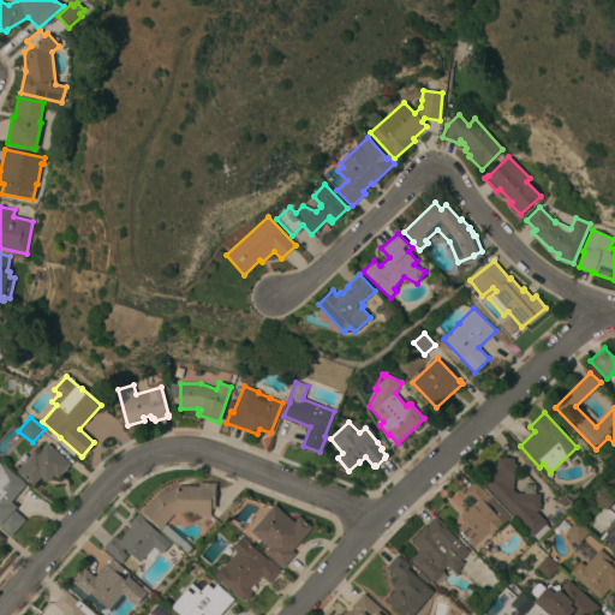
[(70,464),(58,477),(54,473),(47,482),(41,476),(34,485),(18,471),(35,452),(37,454),(47,443),(70,464)]
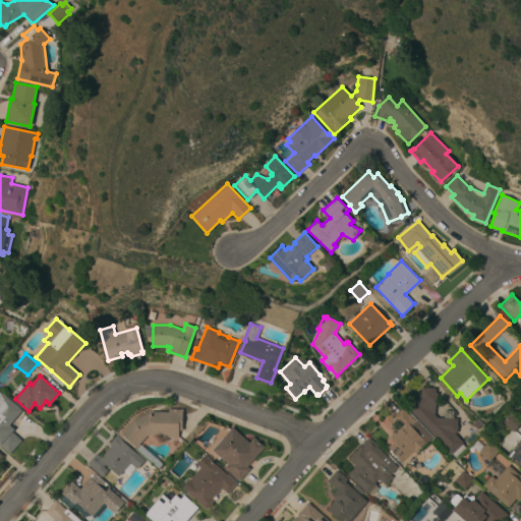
[(458,418),(457,432),(454,432),(463,443),(462,444),(466,448),(455,457),(452,454),(451,454),(406,405),(417,395),(419,397),(420,395),(421,387),(436,388),(436,392),(438,393),(438,398),(436,397),(435,414),(437,417),(458,418)]
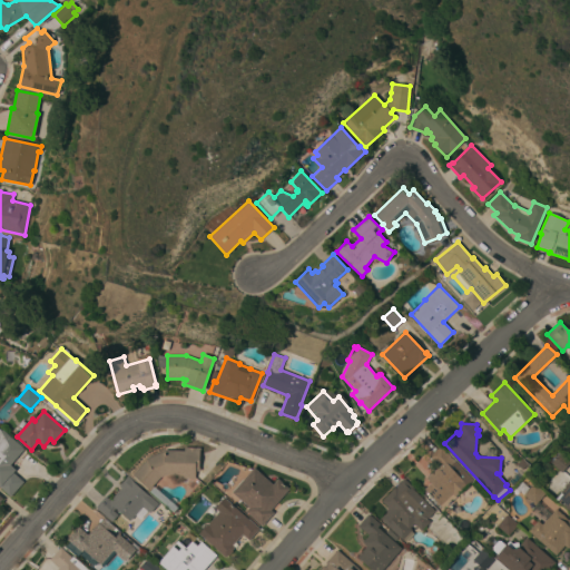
[(25,449),(10,464),(16,469),(13,472),(23,481),(10,497),(9,495),(0,487),(0,429),(3,430),(25,449)]
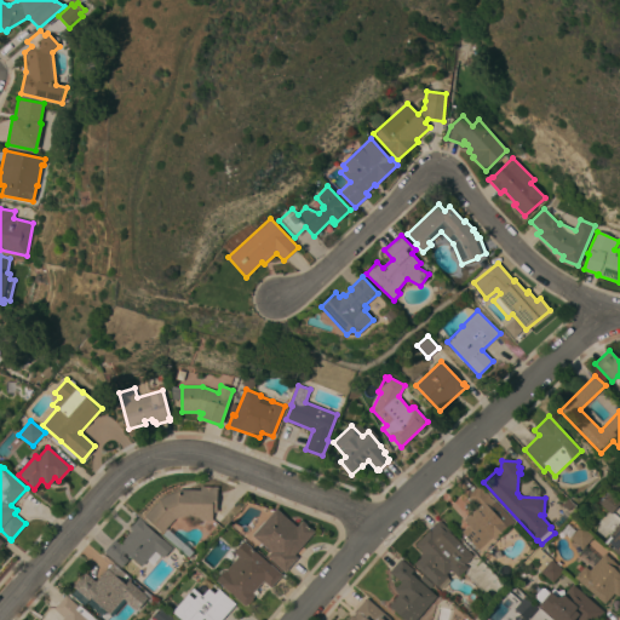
[(494,500),(488,506),(504,523),(505,522),(509,526),(495,539),(497,540),(482,554),(461,532),(469,524),(464,520),(476,506),(466,497),(478,484),(494,500)]
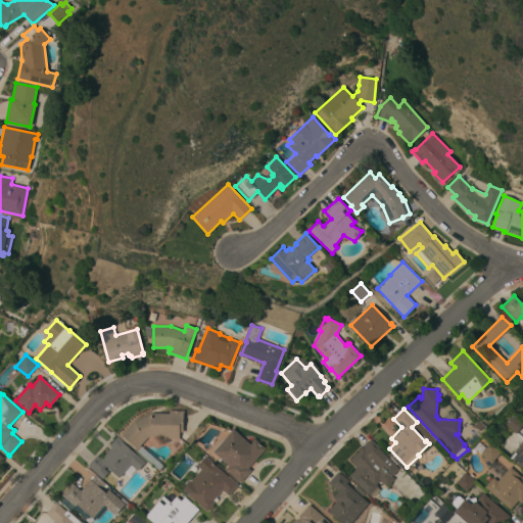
[(170,413),(170,410),(184,411),(184,432),(179,432),(179,438),(162,438),(162,436),(154,435),(151,436),(149,436),(147,437),(141,443),(142,444),(139,448),(138,447),(137,449),(122,435),(135,422),(135,420),(151,414),(151,413),(170,413)]
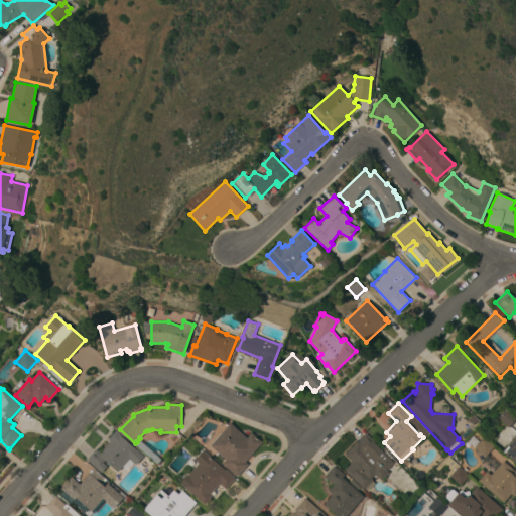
[(499,419),(508,408),(515,414),(515,418),(508,427),(499,419)]
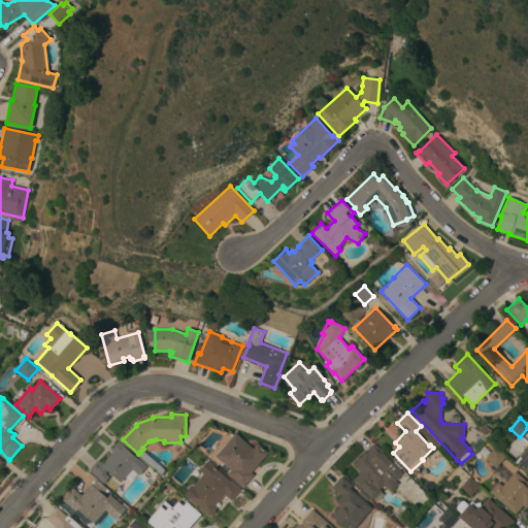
[(251,472),(254,474),(242,487),(227,473),(231,469),(215,456),(216,456),(215,455),(225,443),(226,443),(235,433),(253,449),(258,443),(268,453),(251,472)]
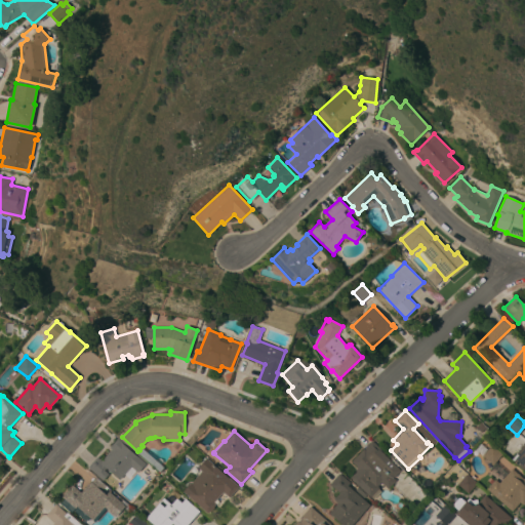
[(118,438),(123,442),(122,443),(146,463),(138,472),(131,467),(120,479),(107,468),(104,470),(108,474),(103,480),(94,473),(93,474),(89,470),(90,469),(88,467),(96,456),(102,460),(112,449),(110,447),(118,438)]
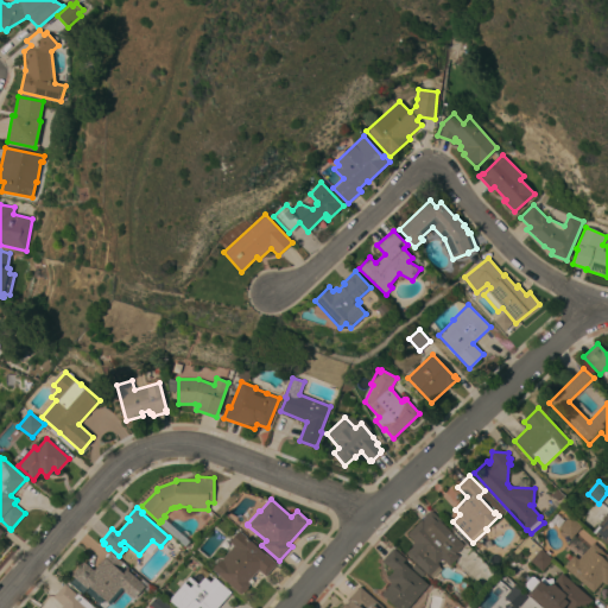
[(442,521),(441,523),(464,545),(457,552),(456,551),(455,553),(456,555),(456,553),(458,556),(450,565),(442,558),(437,563),(438,564),(429,575),(406,553),(413,546),(412,545),(415,542),(407,534),(431,510),(442,521)]
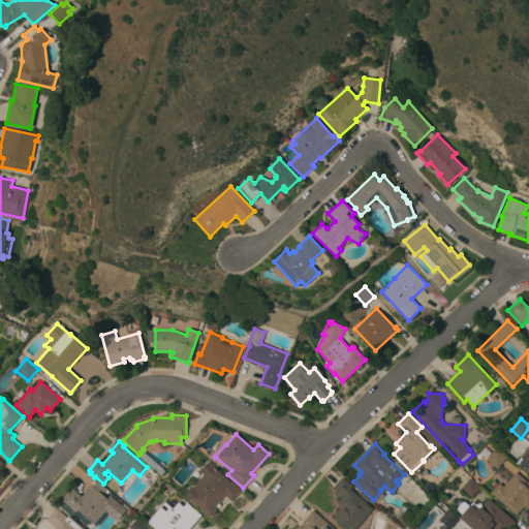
[(496,447),(506,457),(497,468),(486,459),(496,447)]
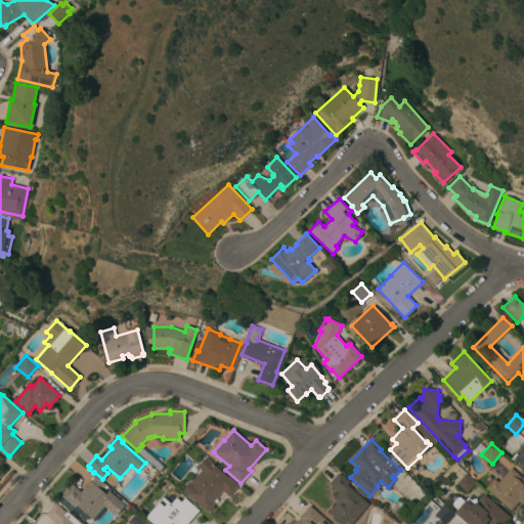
[(523,469),(513,460),(523,445),(523,469)]
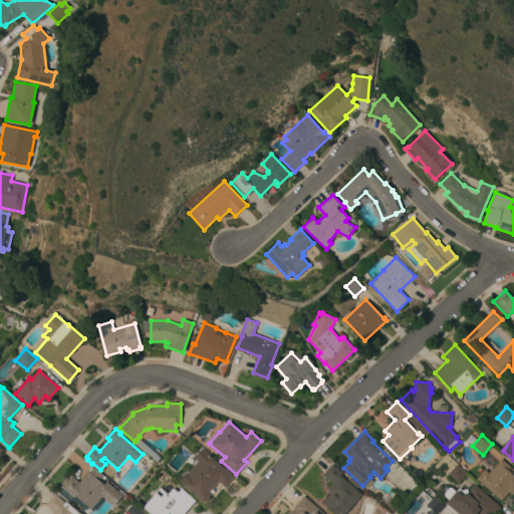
[(234,476),(224,487),(218,482),(210,492),(212,493),(204,503),(179,481),(187,472),(188,472),(198,461),(194,457),(202,448),(234,476)]
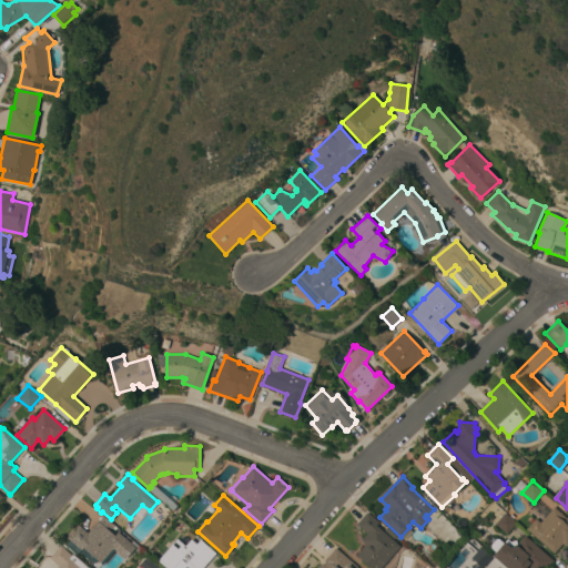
[(567,518),(567,543),(566,546),(563,544),(554,553),(527,529),(536,518),(540,523),(554,507),(567,518)]
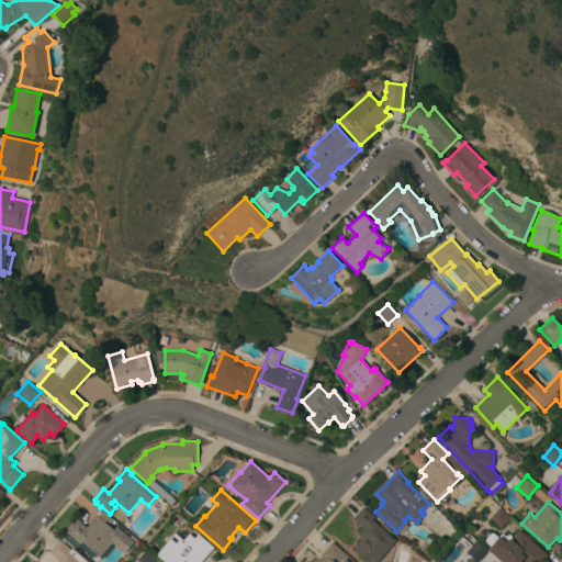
[(501,528),(490,518),(491,517),(487,515),(496,504),(510,517),(501,528)]
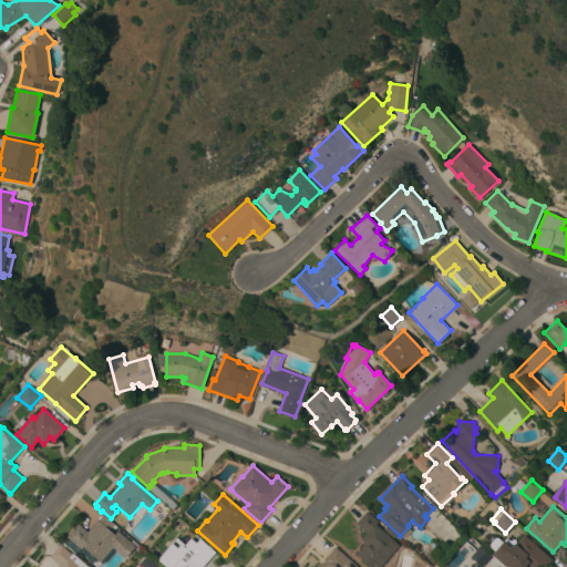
[(380,566),(370,566),(356,554),(364,543),(361,539),(367,532),(357,523),(366,512),(366,513),(367,511),(378,521),(375,524),(383,531),(387,526),(395,534),(392,538),(399,545),(380,566)]
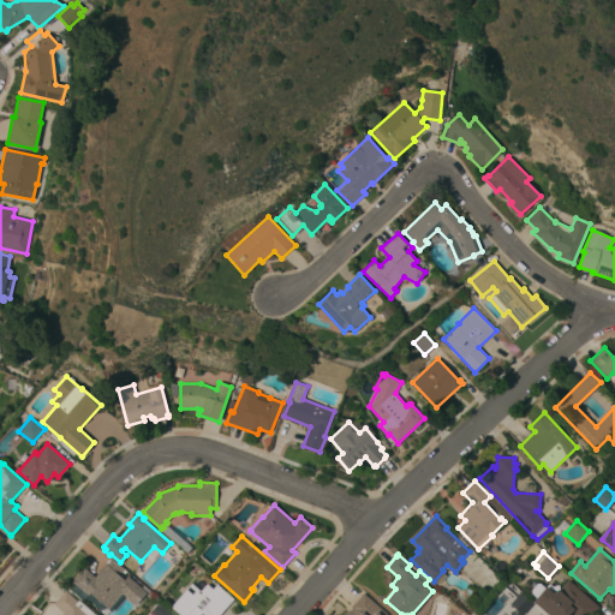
[(147,593),(135,605),(123,595),(109,609),(107,608),(106,609),(103,607),(105,605),(90,592),(88,595),(72,581),(84,567),(94,577),(106,563),(106,565),(112,559),(124,569),(119,574),(124,579),(127,575),(147,593)]
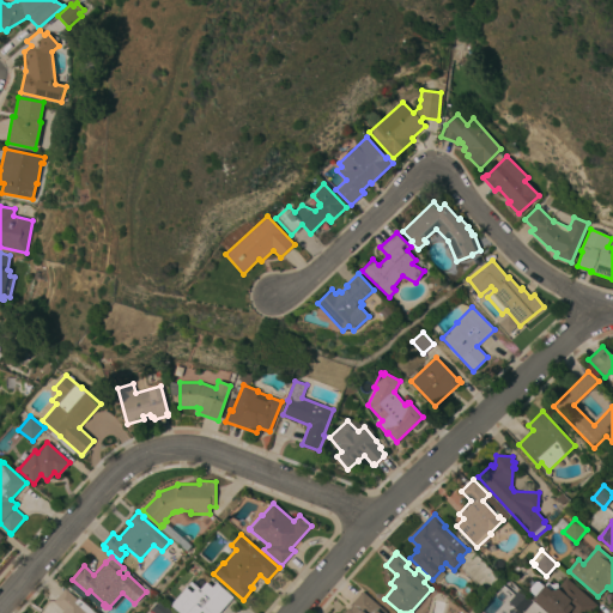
[(596,605),(589,612),(570,612),(569,612),(568,612),(548,612),(533,599),(540,589),(548,598),(566,577),(596,605)]
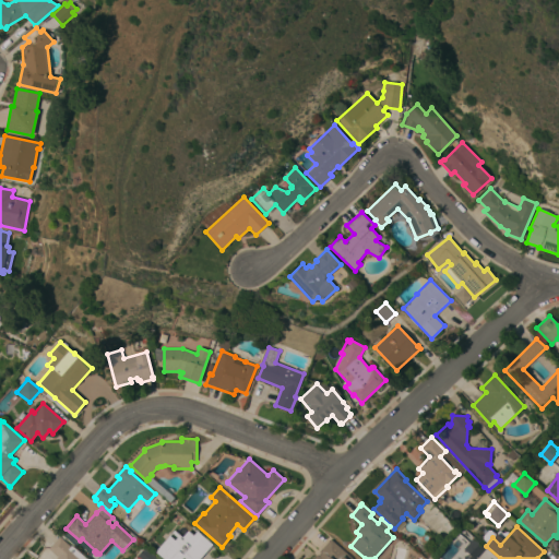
[(199,558),(186,558),(183,557),(181,558),(163,558),(155,551),(169,535),(175,540),(178,537),(173,532),(174,530),(182,537),(188,531),(193,535),(197,531),(212,544),(199,558)]
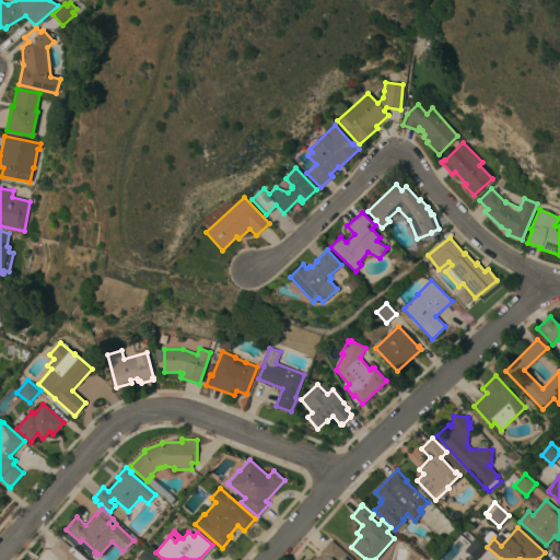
[(71,548),(70,548),(83,559),(55,559),(58,557),(49,549),(50,548),(50,547),(57,538),(58,539),(59,537),(71,548)]
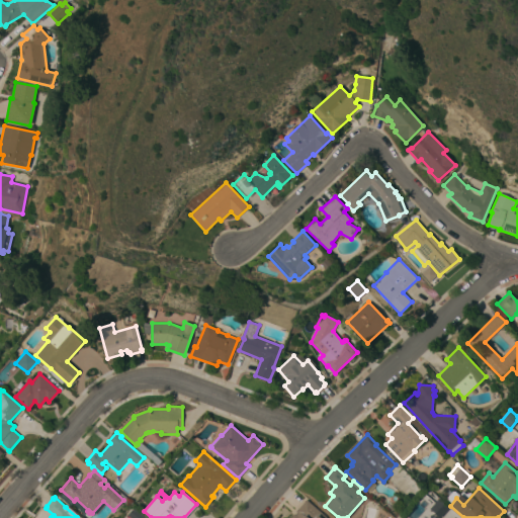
[(440,517),(430,509),(439,499),(449,508),(440,517)]
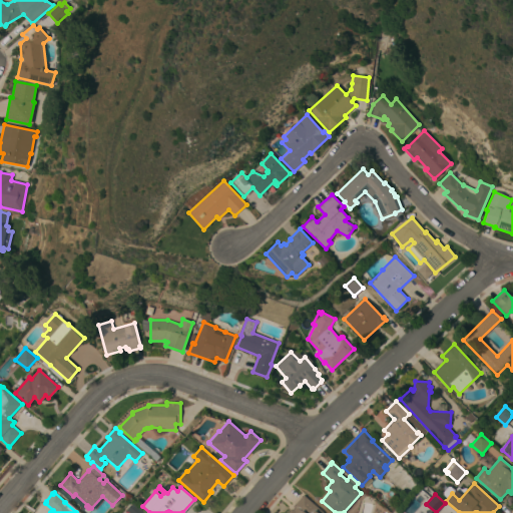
[(287,512),(288,512),(289,512),(292,509),(293,510),(296,508),(294,506),(304,495),(320,509),(316,512),(287,512)]
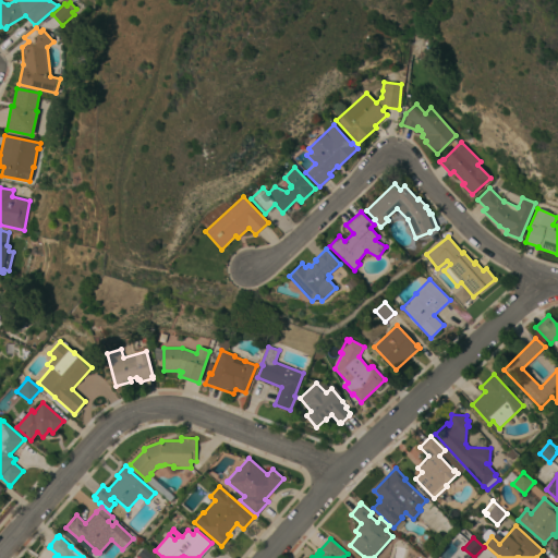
[(142,557),(137,554),(142,548),(143,549),(145,547),(155,556),(156,556),(158,557),(142,557)]
